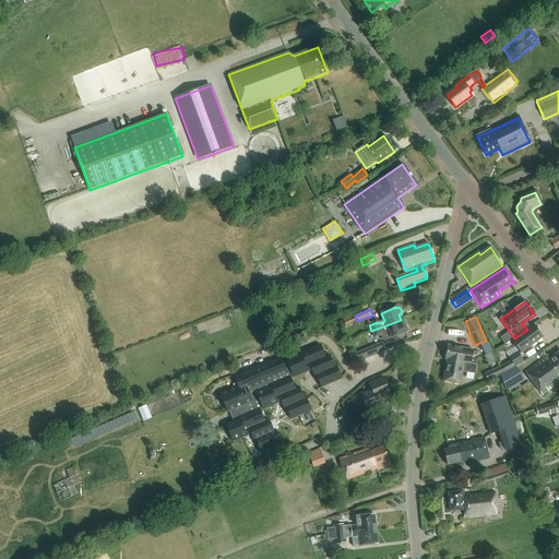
[(396,337),(406,332),(409,330),(406,322),(402,323),(401,320),(372,331),(375,339),(382,335),(385,342),(396,337)]
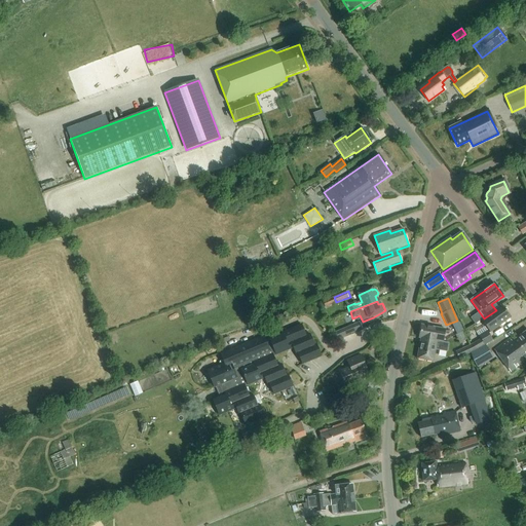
[(496,310),(484,318),(482,321),(491,333),(511,318),(501,306),(496,310)]
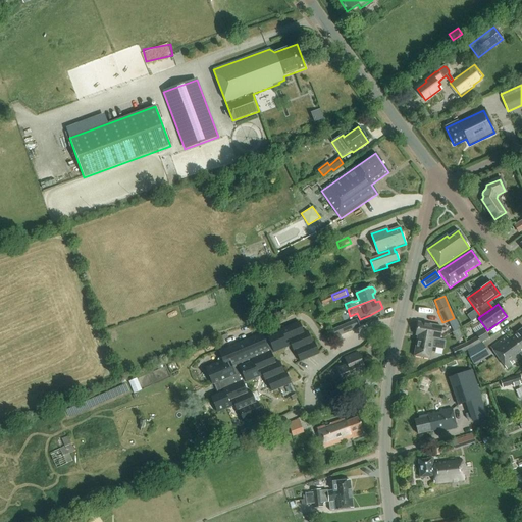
[(455,317),(452,319),(457,329),(460,328),(455,317)]
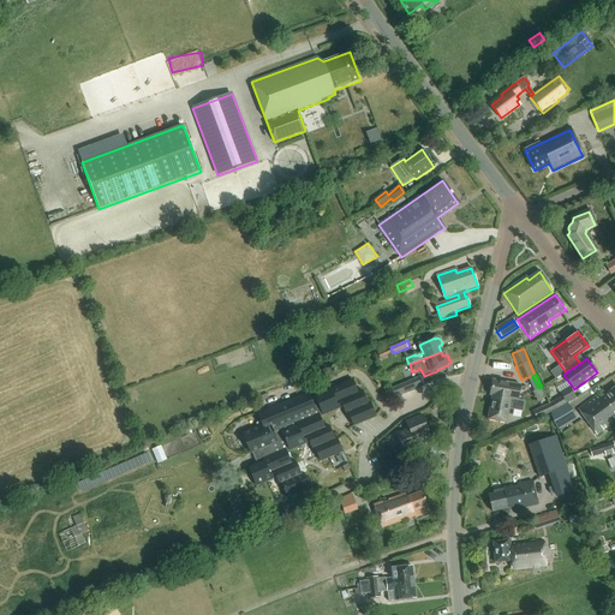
[(422,376),(410,382),(413,390),(425,384),(422,376)]
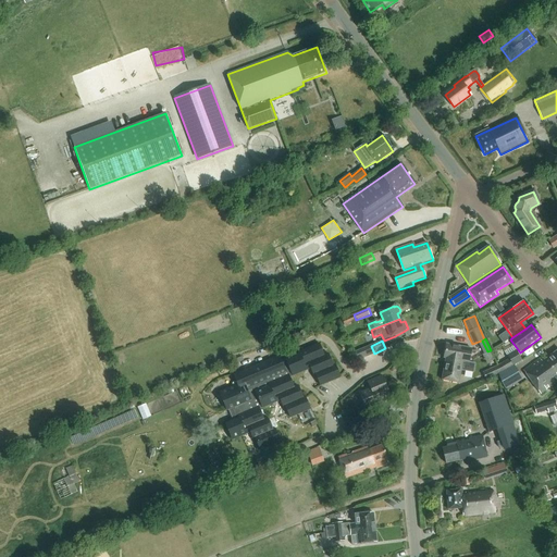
[(237,385),(219,393),(226,411),(231,409),(235,420),(225,424),(232,441),(249,433),(252,440),(255,438),(260,450),(280,442),(275,431),(273,431),(268,418),(264,420),(260,410),(280,400),(283,408),(285,407),(289,419),(310,410),(305,397),(304,398),(298,386),(294,388),(289,378),(310,369),(312,375),(314,374),(320,386),(341,378),(335,366),(333,367),(327,355),(324,356),(319,343),(298,353),(299,355),(286,360),(286,362),(283,364),(279,356),(233,376),(237,385)]
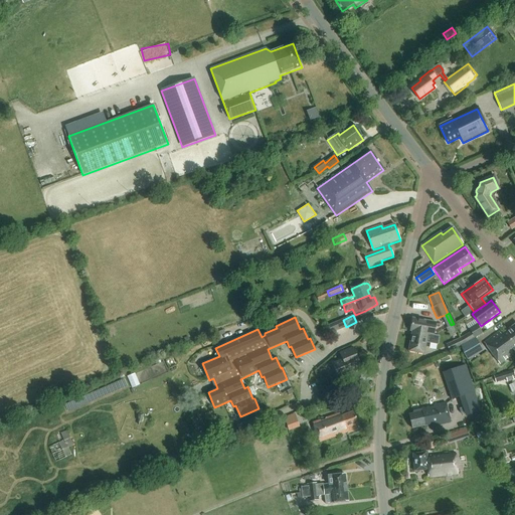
[(409,332),(411,332),(434,336),(436,323),(412,319),(409,332)]
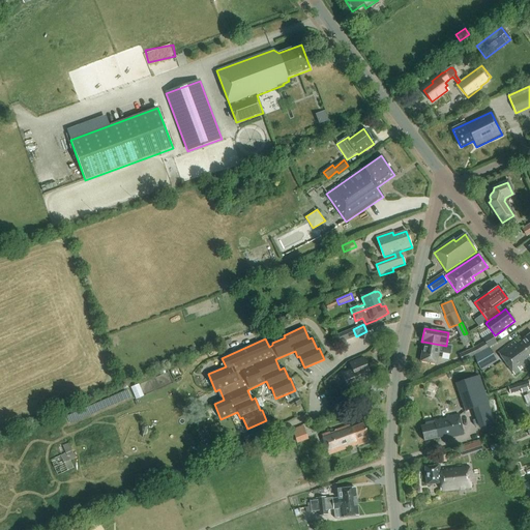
[(490,333),(482,339),(484,342),(474,348),(477,354),(477,355),(489,348),(496,344),(493,337),(490,333)]
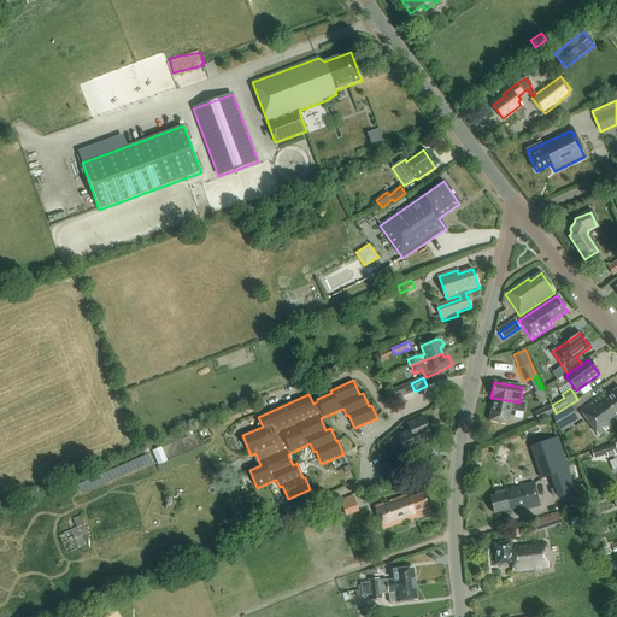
[(616,388),(600,401),(598,399),(580,411),(599,436),(616,423),(616,422),(616,421),(616,418),(616,388)]
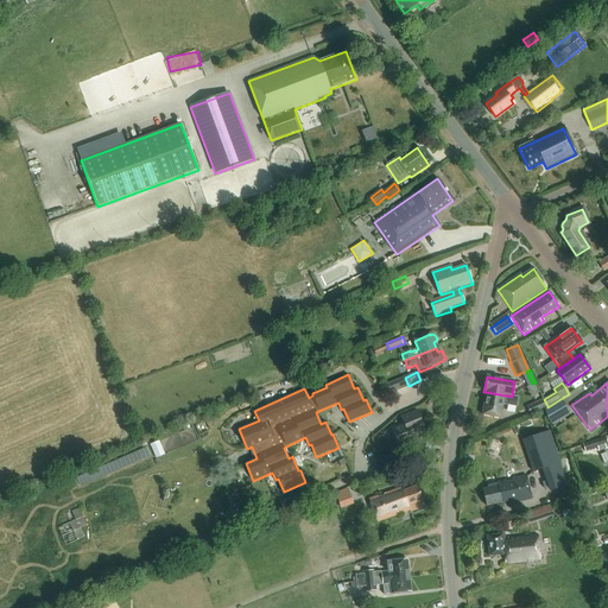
[(504,405),(515,407),(518,398),(512,397),(486,392),(482,416),(501,418),(504,405)]
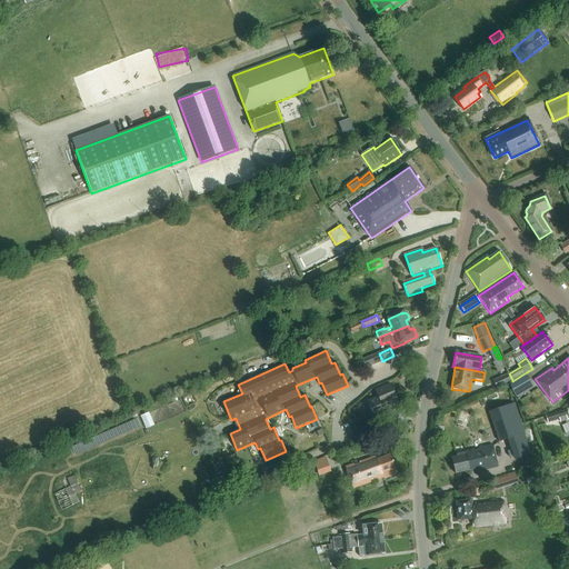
[(509,373),(493,381),(497,388),(511,380),(512,380),(509,373)]
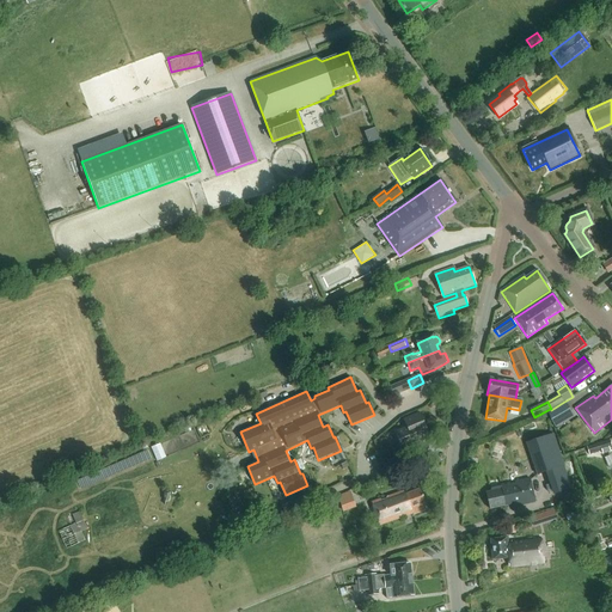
[(551,410),(546,412),(556,428),(563,423),(561,420),(571,414),(564,402),(551,410)]
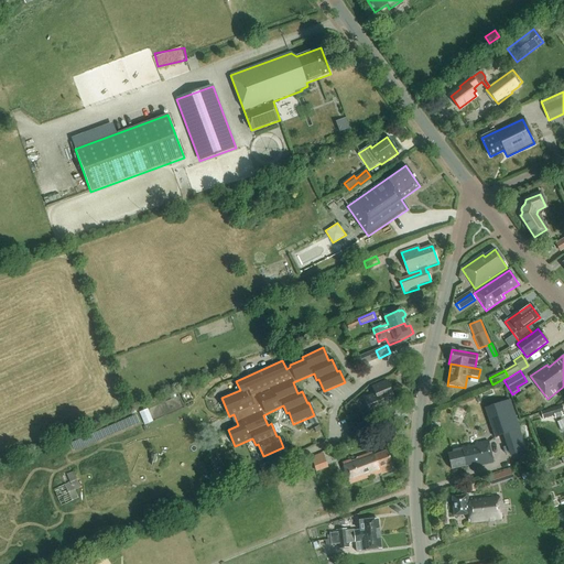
[(372,388),(375,394),(364,399),(370,414),(390,407),(387,400),(393,398),(387,381),(372,388)]
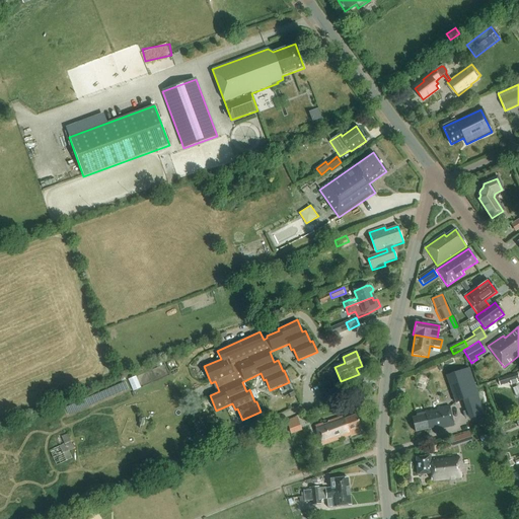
[(484,416),(469,369),(445,376),(454,403),(462,401),(468,421),(484,416)]
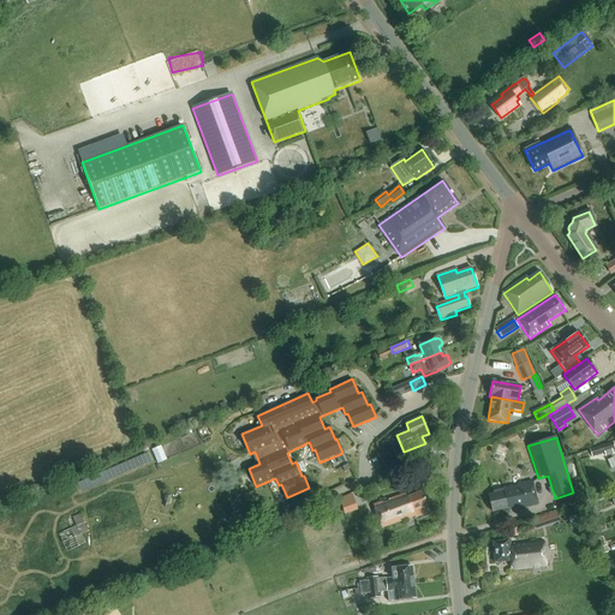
[(611,442),(589,451),(592,458),(614,451),(611,442)]
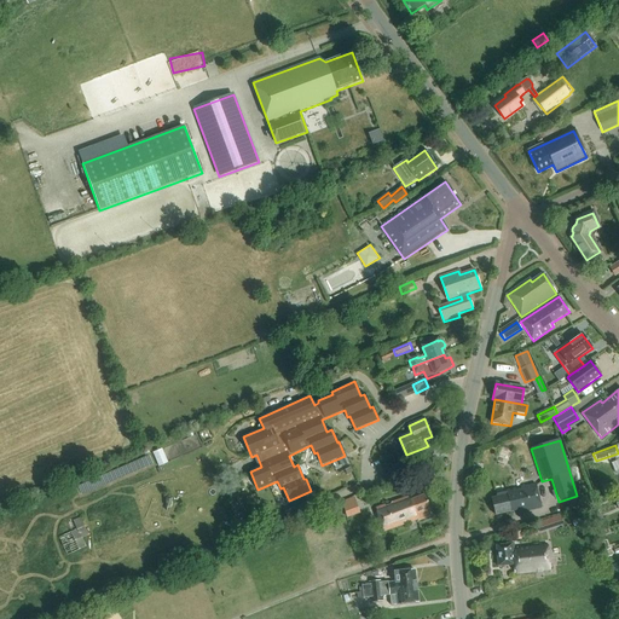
[(509,460),(513,449),(503,446),(501,457),(509,460)]
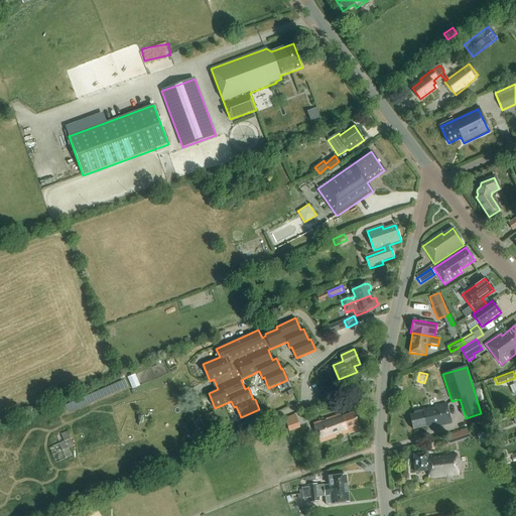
[(132,389),(140,386),(135,375),(127,378),(132,389)]
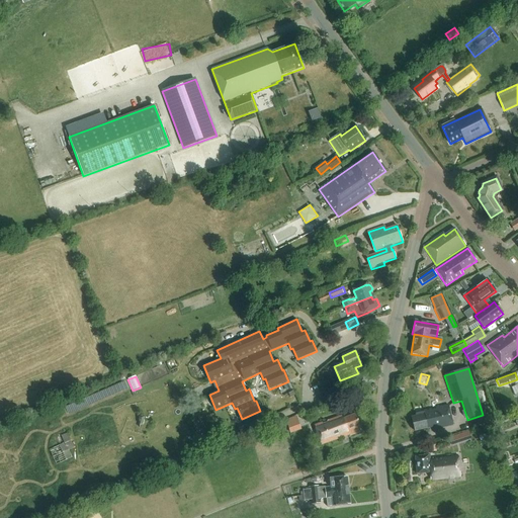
[(416,415),(416,417),(412,418),(415,432),(434,427),(435,430),(452,426),(448,408),(416,415)]
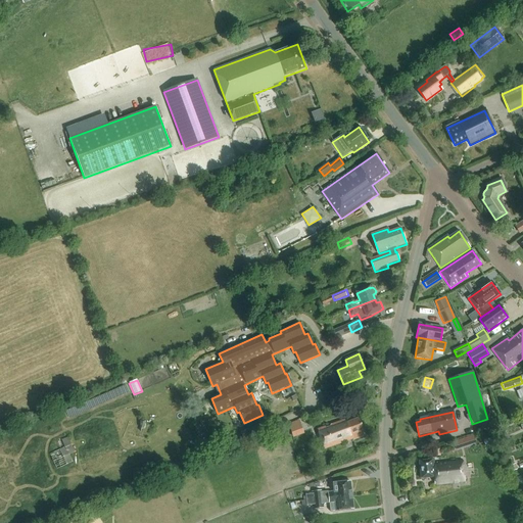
[(318,432),(320,437),(324,449),(353,439),(353,440),(365,435),(359,419),(346,424),(345,420),(317,430),(318,432)]
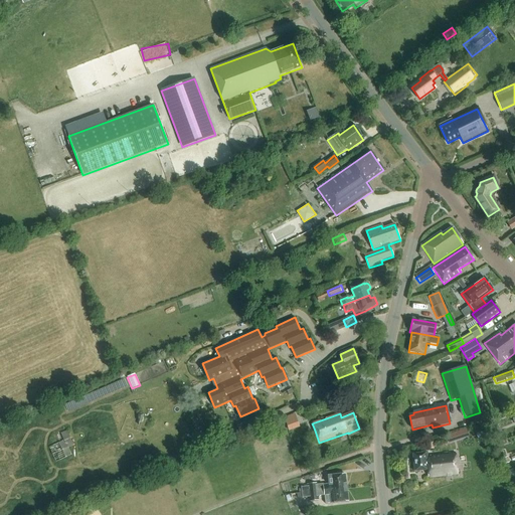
[(295,414),(285,418),(287,426),(298,422),(295,414)]
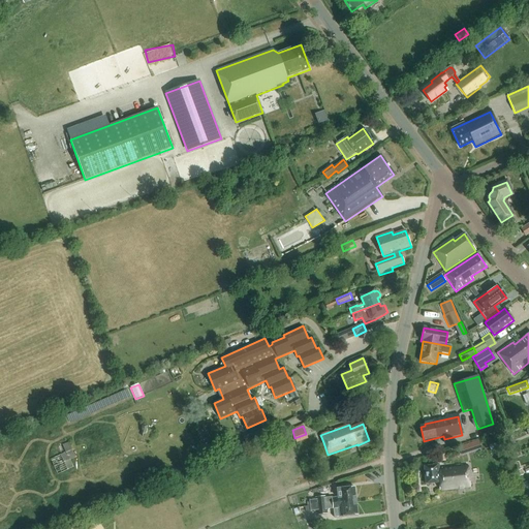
[(262,430),(250,436),(254,444),(267,439),(262,430)]
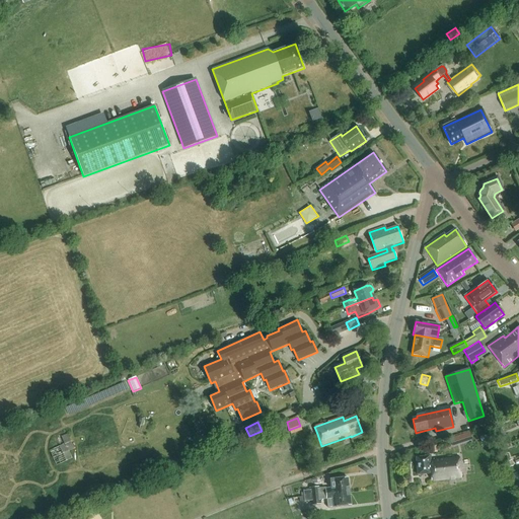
[(49,450),(55,464),(70,457),(67,450),(73,448),(67,434),(61,436),(64,443),(49,450)]
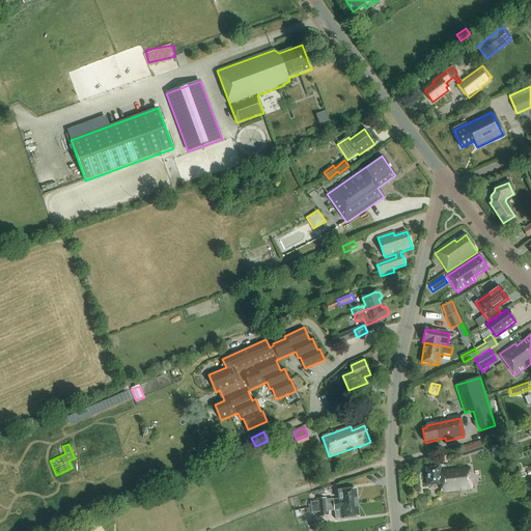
[(474,445),(458,449),(462,456),(476,452),(474,445)]
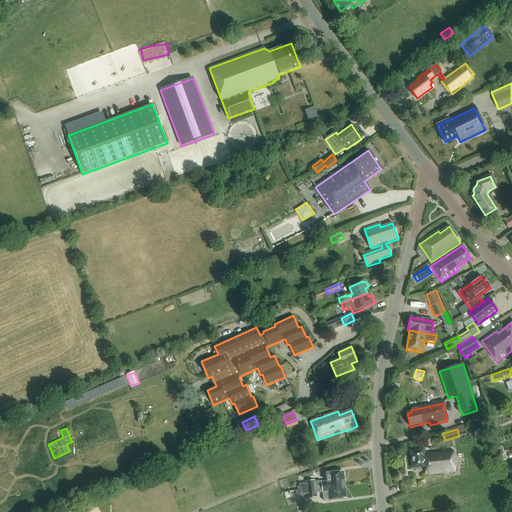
[(423,451),(410,452),(412,469),(425,467),(426,475),(456,471),(454,452),(424,455),(423,451)]
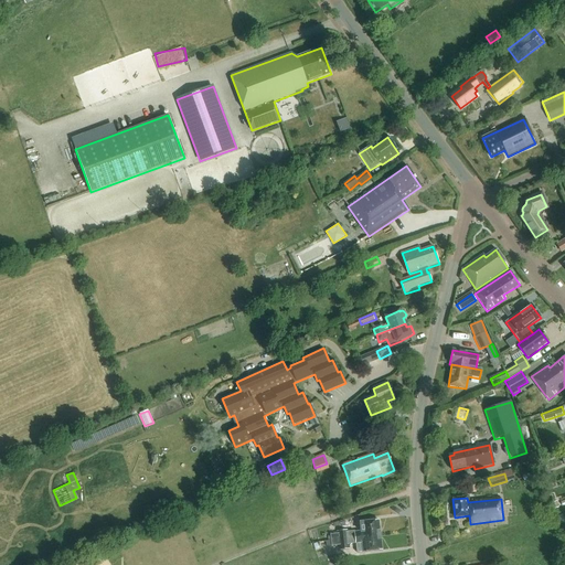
[(354,539),(380,535),(379,521),(360,523),(361,532),(354,532),(354,539)]
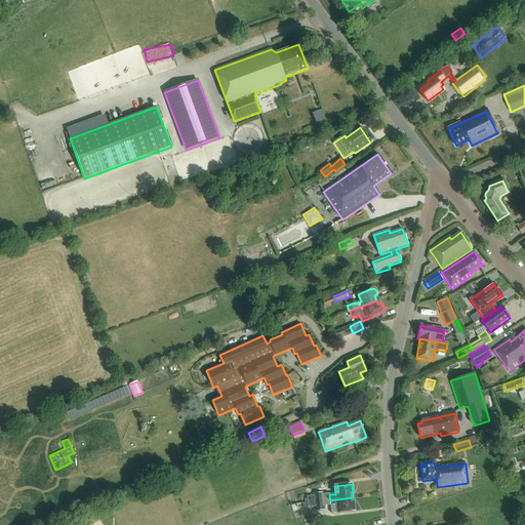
[(329,500),(324,501),(315,502),(316,511),(324,510),(324,506),(330,506),(331,514),(355,512),(353,497),(329,500)]
